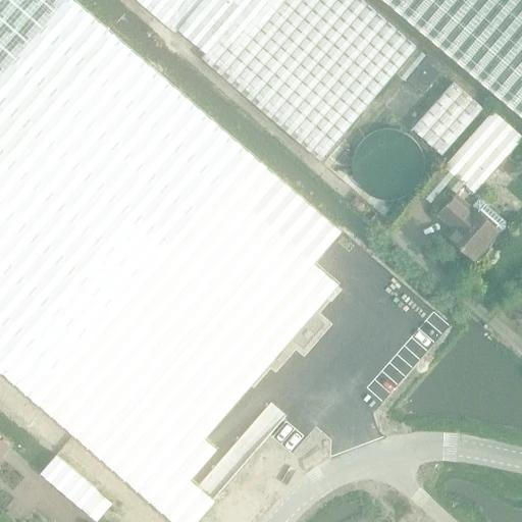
[(73,0),(0,0),(0,370),(173,521),(198,521),(216,502),(192,480),(218,449),(205,438),(340,284),(315,263),(342,232),(73,0)]
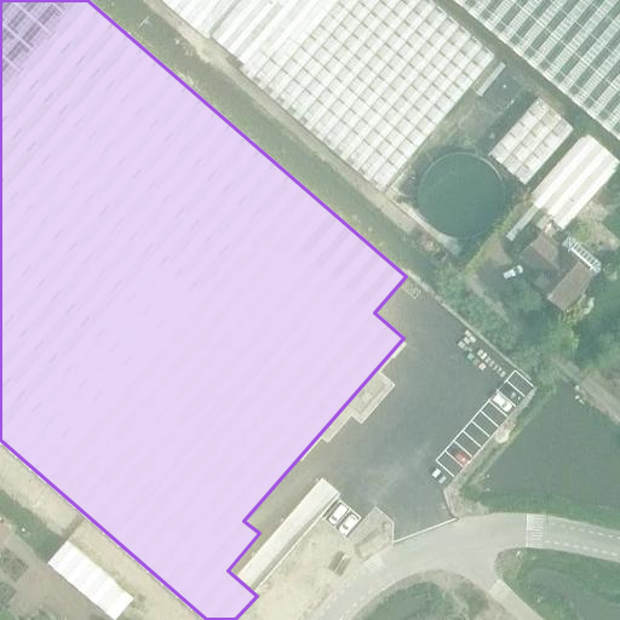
[(500,113),(524,84),(425,0),(156,0),(206,42),(211,36),(244,65),(240,72),(380,194),(470,90),(481,98),(482,97),(500,113)]
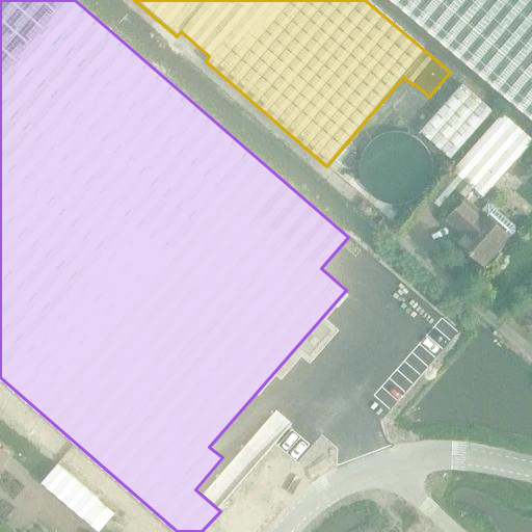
[(531,0),(390,0),(531,120),(531,0)]
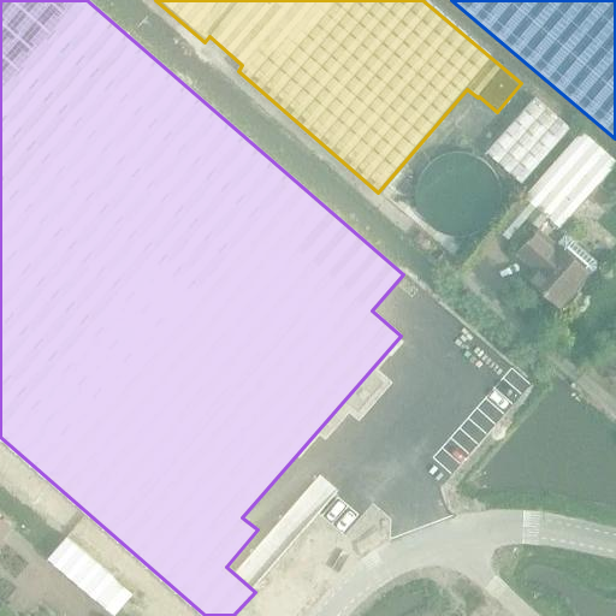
[(570,129),(534,98),(485,154),(520,185),(570,129)]
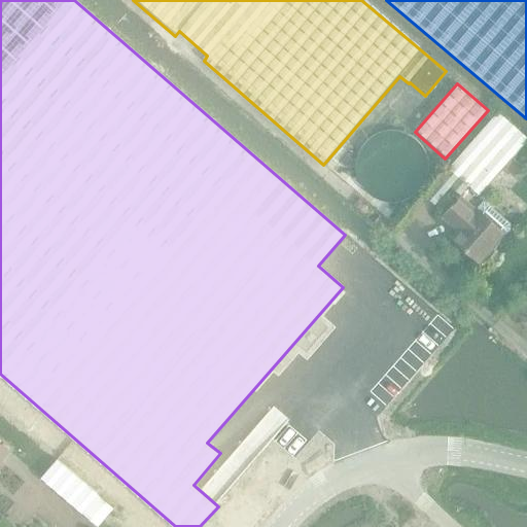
[(526,137),(497,112),(448,169),(478,196),(526,140),(526,137)]
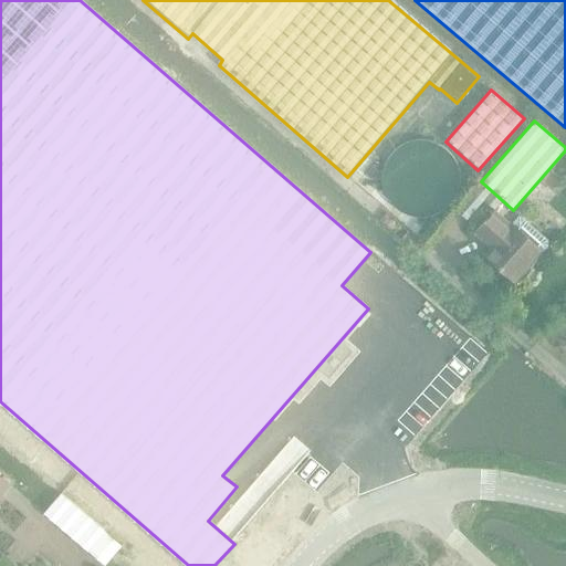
[(453,185),(453,177),(451,171),(449,167),(444,161),(440,157),(433,154),(426,152),(421,150),(415,152),(408,153),(402,156),(398,159),(394,165),(390,169),(388,175),(387,181),(387,187),(389,195),(391,201),(396,207),(400,211),(406,213),(411,216),(419,218),(425,217),(432,216),(438,212),(443,208),(448,202),(451,197),(453,191),(453,185)]
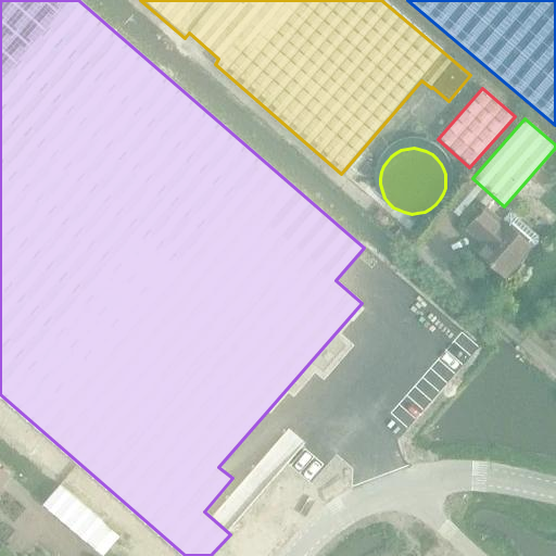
[(510,212),(501,222),(484,206),(464,228),(481,244),(475,252),(505,281),(512,275),(516,274),(520,267),(520,264),(538,244),(538,237),(510,212)]
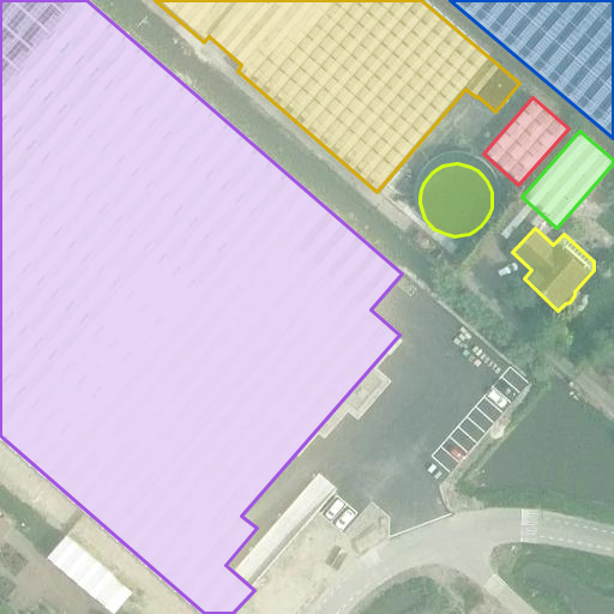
[(613,341),(601,357),(613,368),(613,341)]
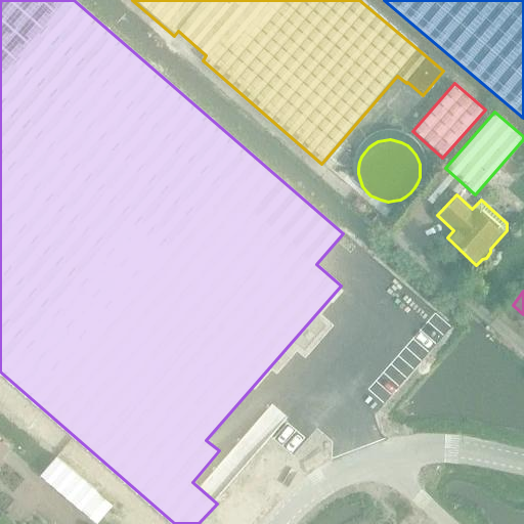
[(57,456),(40,477),(97,523),(114,505),(57,456)]
